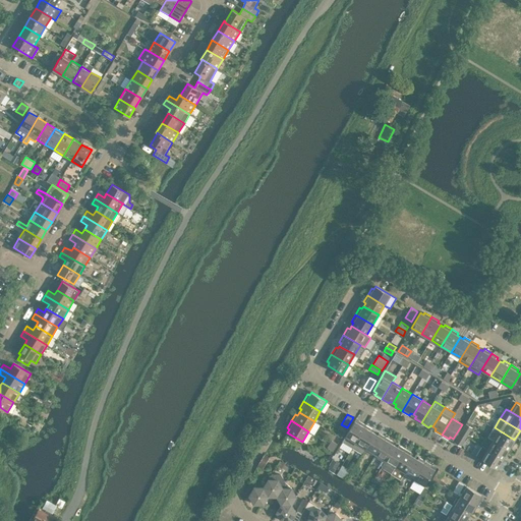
[(358,423),(354,421),(342,442),(352,448),(366,425),(359,420),(358,423)]
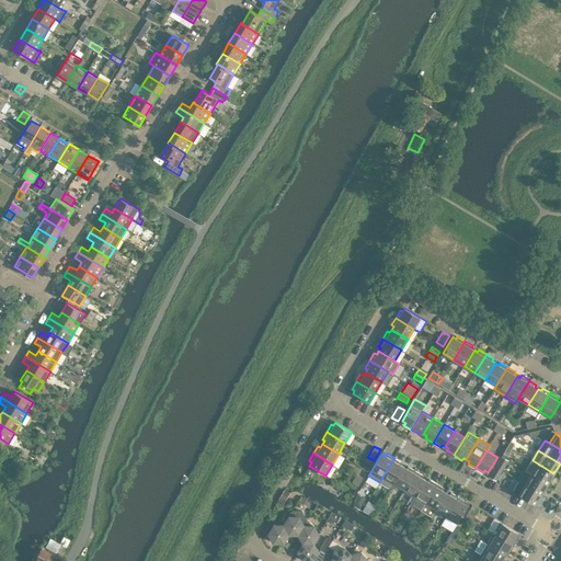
[(508,460),(502,456),(495,466),(502,470),(508,460)]
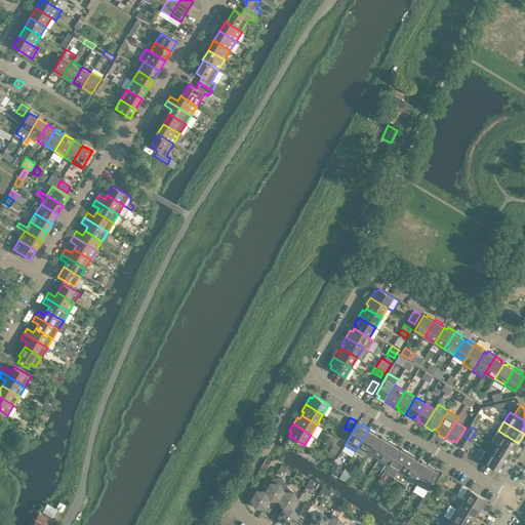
[(374,435),(376,433),(369,429),(355,451),(365,457),(377,437),(374,435)]
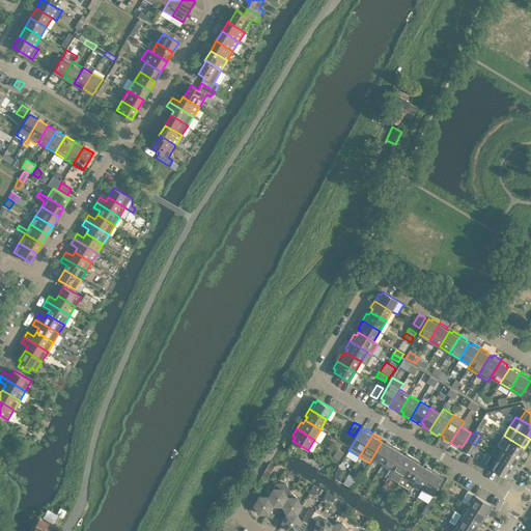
[(524,448),(504,436),(498,446),(502,448),(519,457),(524,448)]
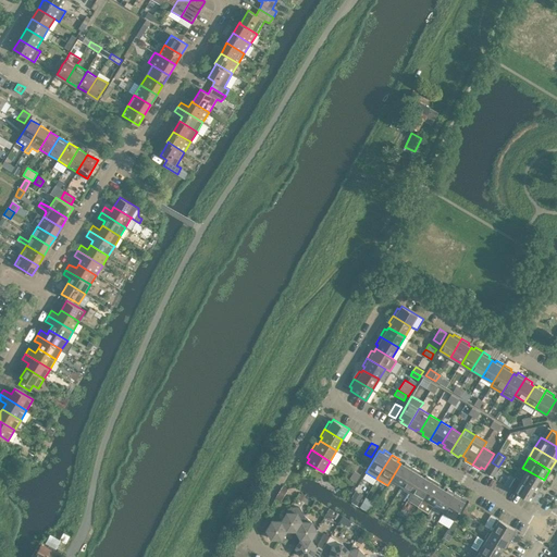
[(405,462),(404,465),(400,463),(387,485),(390,487),(392,483),(397,486),(398,483),(401,485),(412,467),(405,462)]
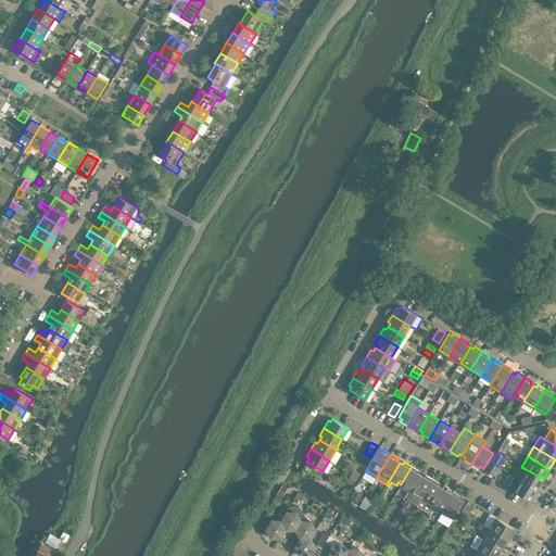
[(485,472),(492,476),(497,466),(491,462),(485,472)]
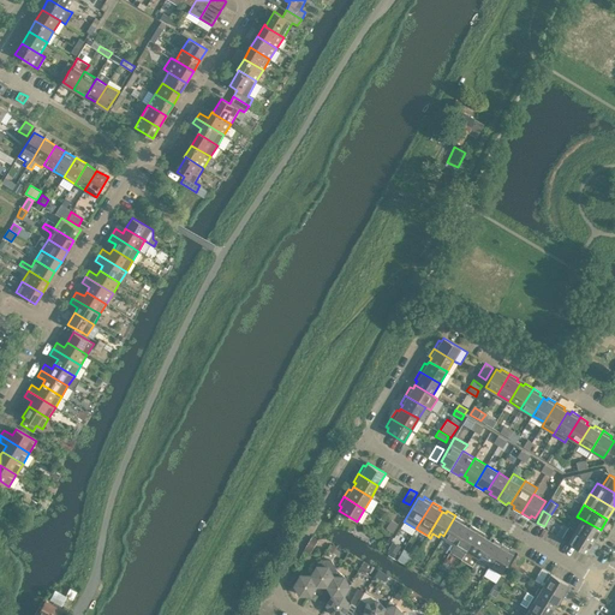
[(463,524),(464,521),(455,515),(443,536),(447,538),(446,541),(452,544),(448,549),(451,550),(466,525),(463,524)]
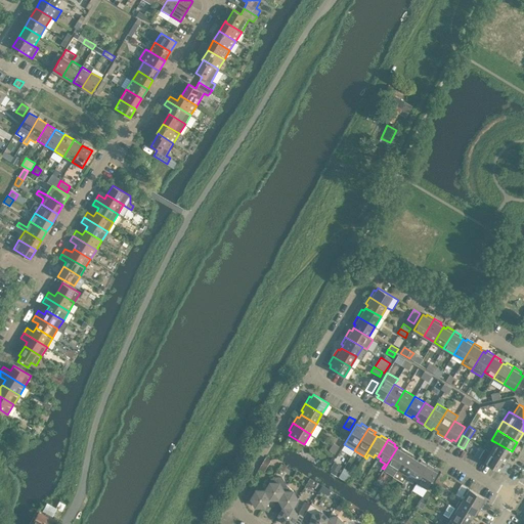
[(512,451),(495,442),(490,451),(506,462),(512,451)]
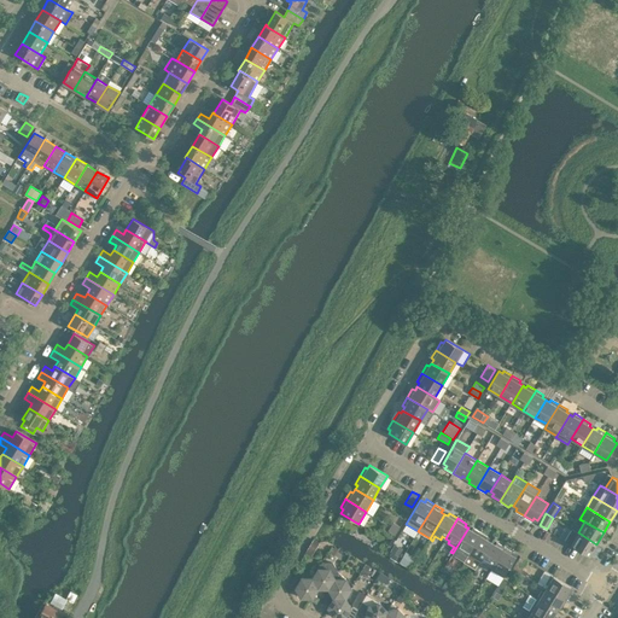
[(473,528),(472,530),(468,528),(453,553),(452,555),(464,563),(470,553),(482,532),(473,528)]
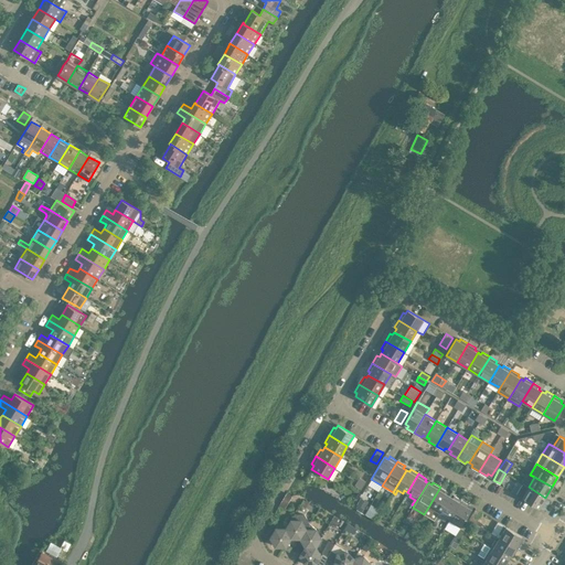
[(516,494),(539,508),(545,498),(529,487),(523,483),(516,494)]
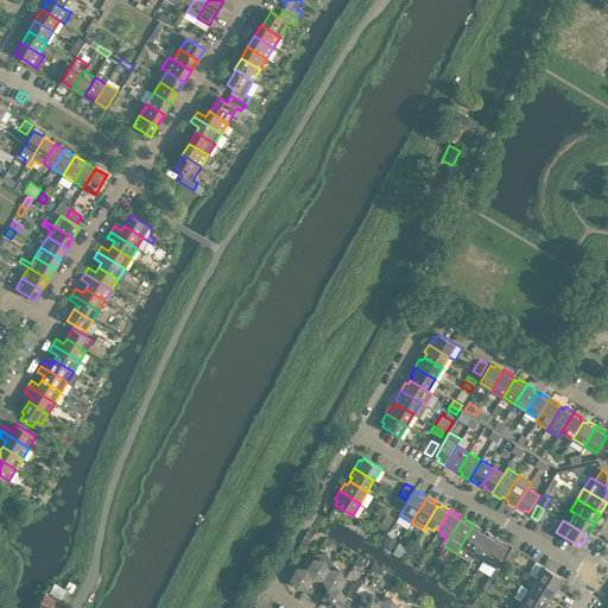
[(480,532),(482,530),(474,524),(462,544),(466,546),(463,549),(469,552),(468,555),(470,556),(483,533),(480,532)]
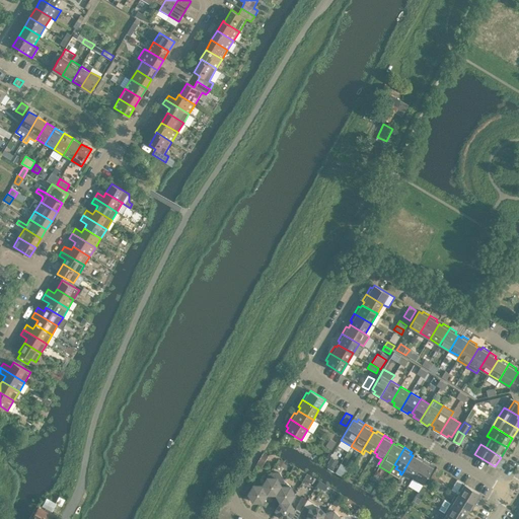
[(263,465),(268,456),(264,453),(257,463),(263,465)]
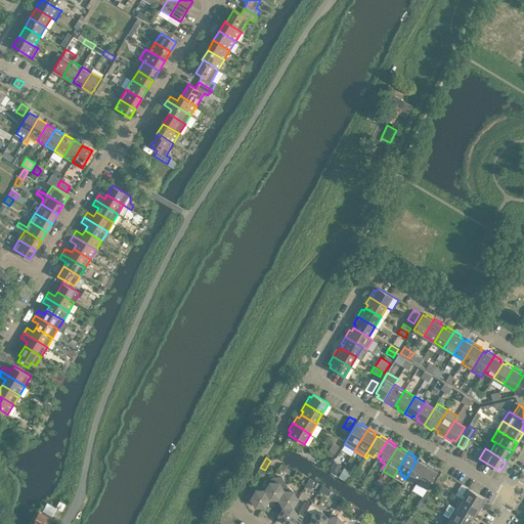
[(421,460),(420,462),(417,460),(405,479),(407,480),(408,478),(413,481),(415,479),(418,481),(428,464),(421,460)]
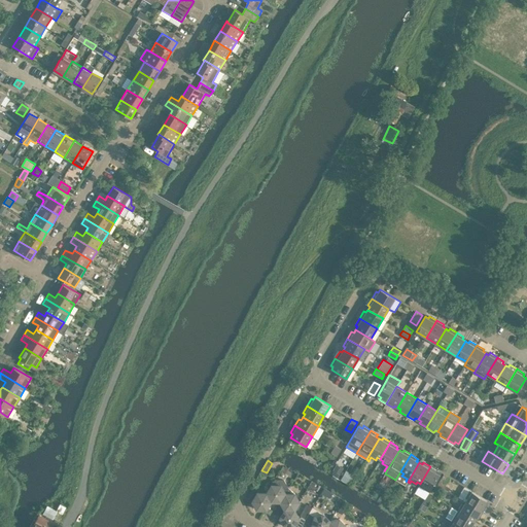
[(344,468),(337,464),(334,470),(340,475),(344,468)]
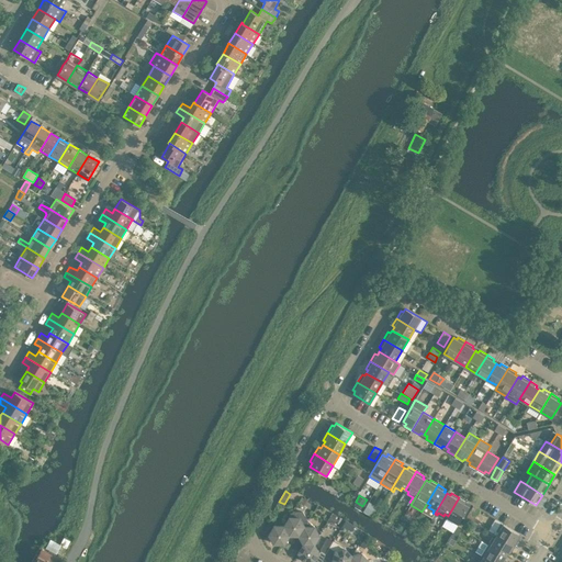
[(465,504),(467,502),(459,497),(448,516),(451,518),(450,520),(456,524),(454,525),(457,527),(459,523),(469,506),(465,504)]
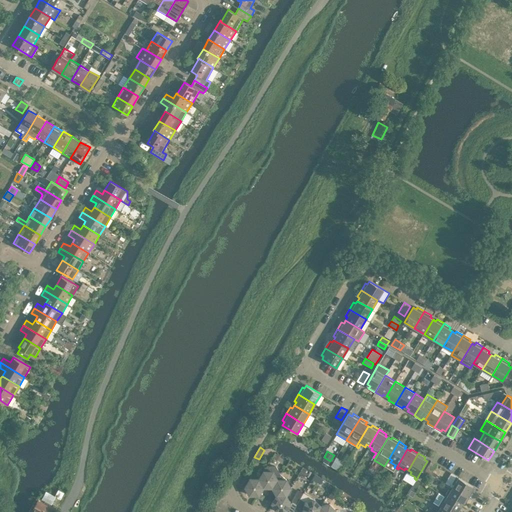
[(340,470),(344,463),(336,459),(332,466),(340,470)]
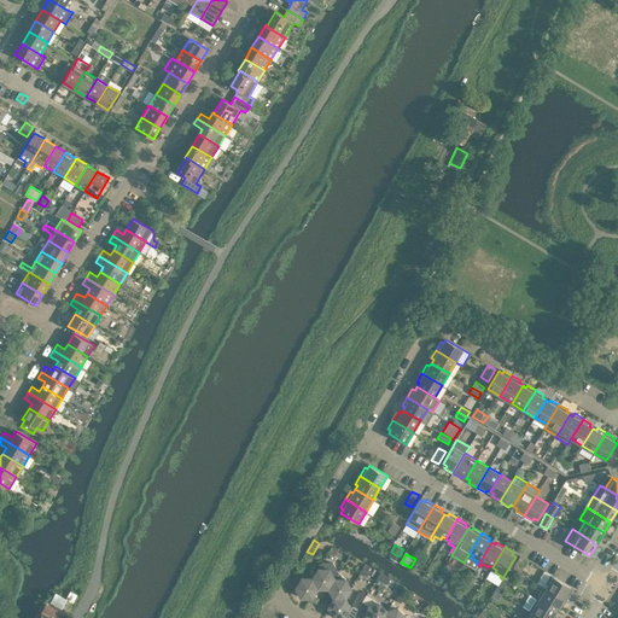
[(528,560),(520,557),(513,569),(518,572),(520,572),(528,560)]
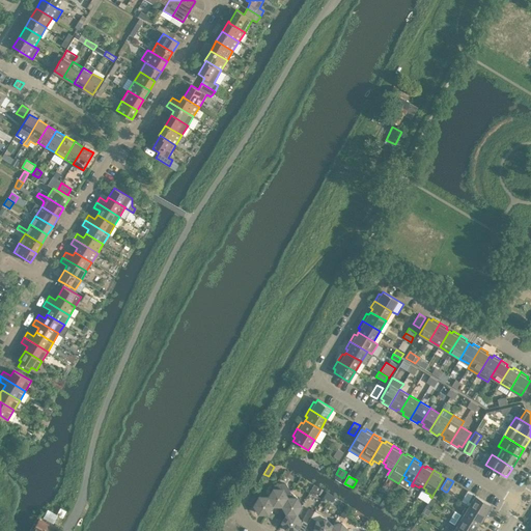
[(273,505),(282,505),(290,492),(286,483),(277,483),(269,497),(273,505)]
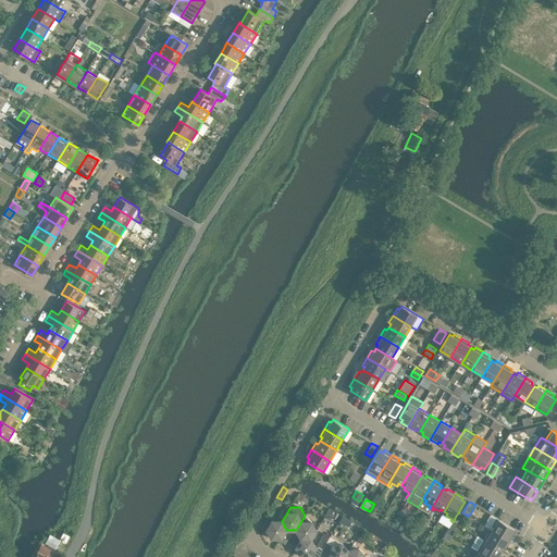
[(512,532),(515,529),(498,519),(491,515),(484,525),(492,530),(510,541),(515,533),(512,532)]
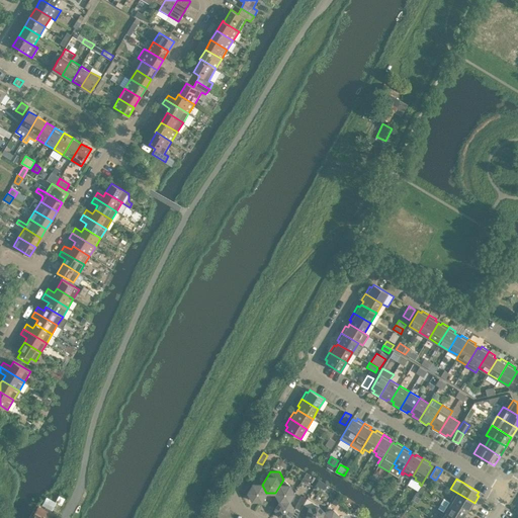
[(275,493),(279,501),(289,501),(294,494),(289,485),(283,480),(275,493)]
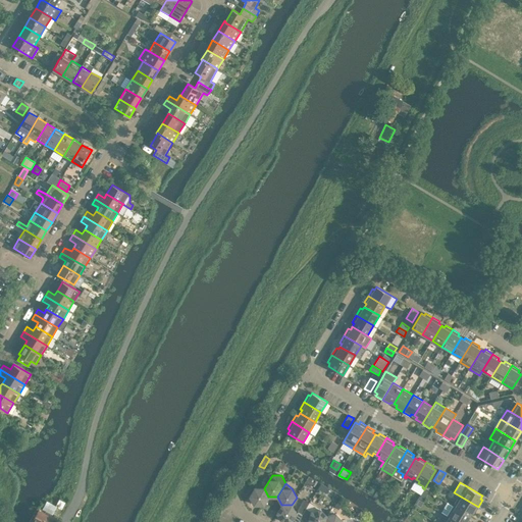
[(321,483),(318,488),(327,493),(330,488),(321,483)]
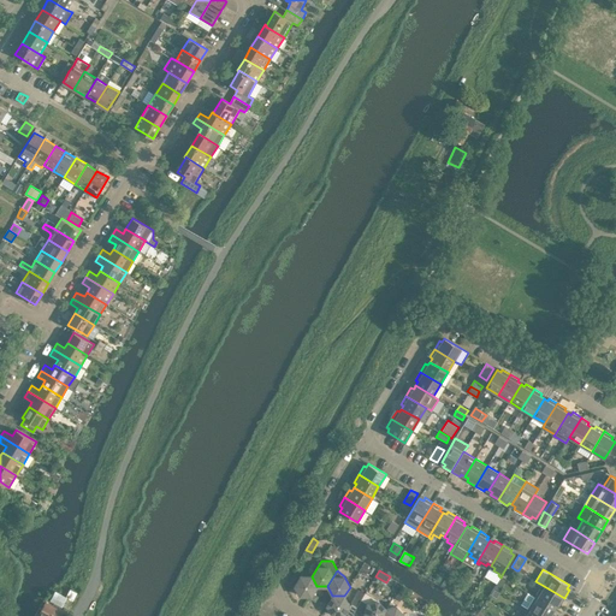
[(520,580),(523,574),(519,570),(516,570),(514,575),(520,580)]
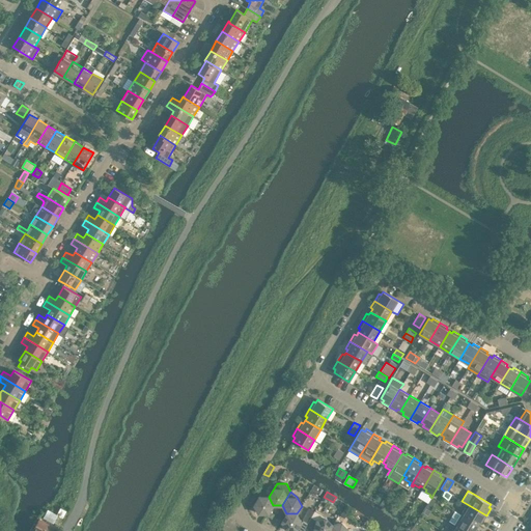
[(269,513),(273,505),(269,497),(259,496),(254,504),(258,513),(269,513)]
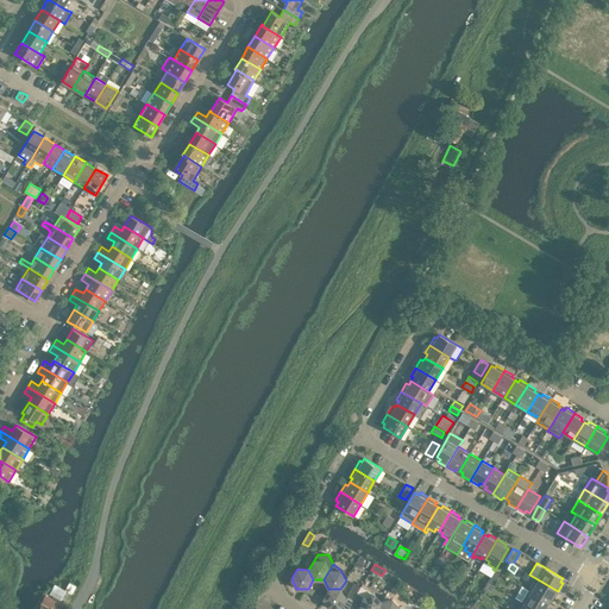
[(528,590),(548,602),(550,598),(553,600),(558,591),(538,579),(537,583),(533,582),(528,590)]
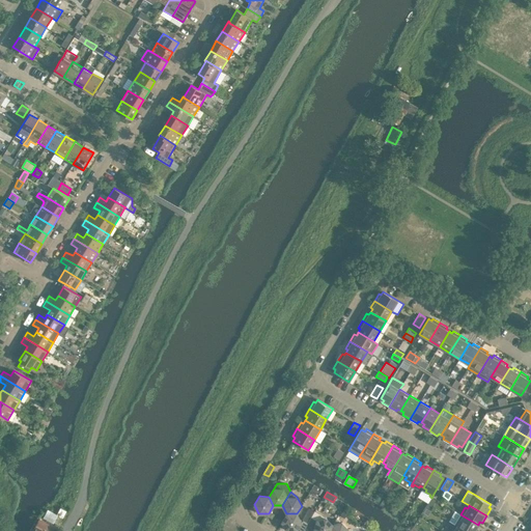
[(53,523),(58,515),(49,509),(43,516),(53,523)]
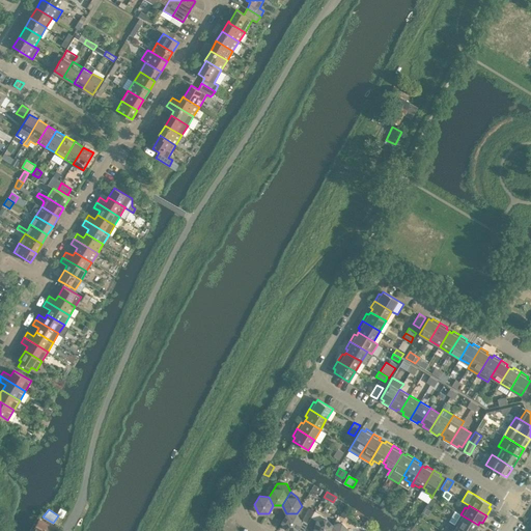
[(477,530),(478,529),(476,528),(478,525),(460,514),(455,511),(449,521),(456,526),(465,530),(477,530)]
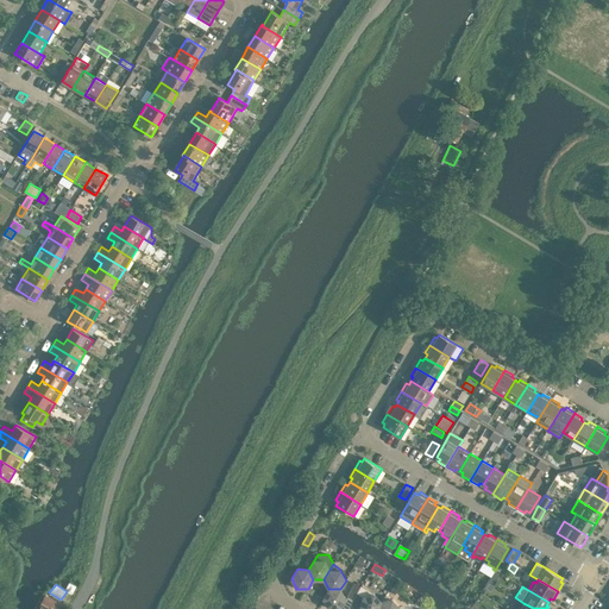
[(321,588),(318,594),(324,597),(327,591),(321,588)]
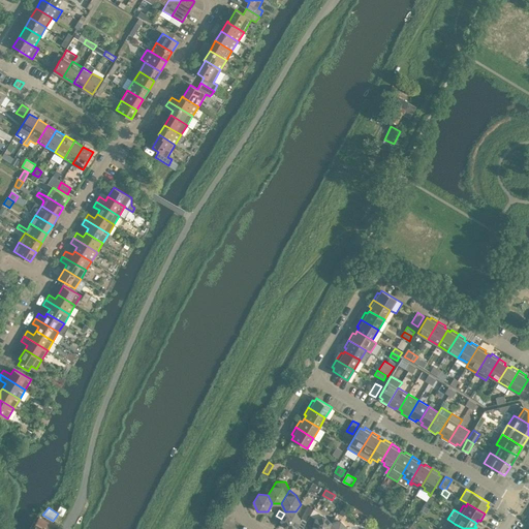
[(281,520),(285,528),(296,528),(302,528),(304,526),(307,521),(303,519),(300,520),(296,511),(285,511),(281,520)]
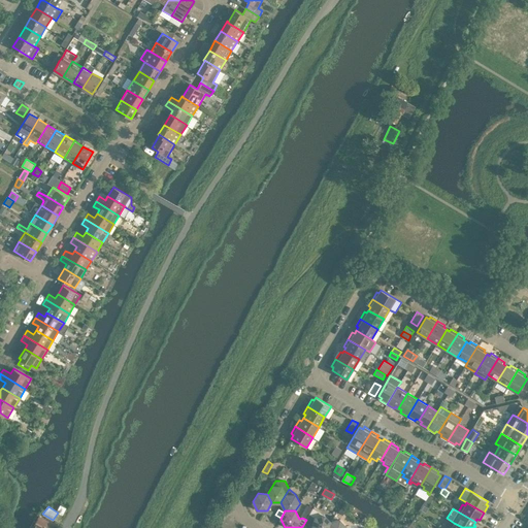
[(39,515),(31,527),(55,527),(57,525),(39,515)]
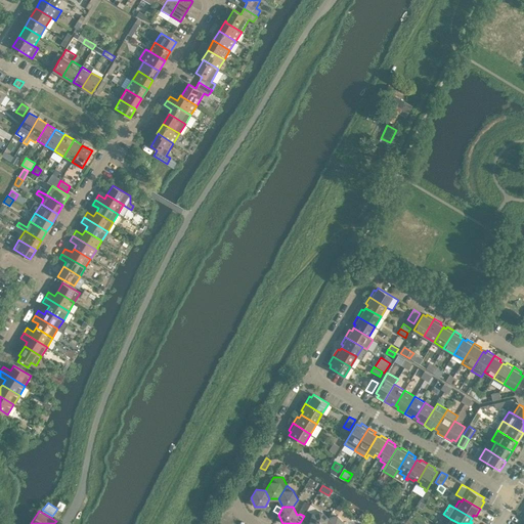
[(312,514),(310,520),(304,516),(301,521),(307,523),(308,523),(310,523),(325,523),(329,518),(321,511),(312,514)]
